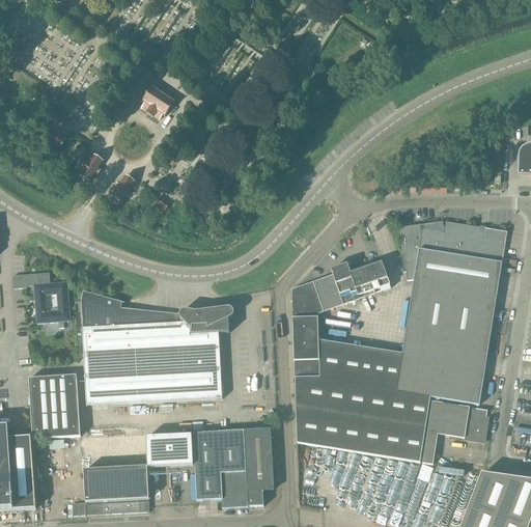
[(154,114),(159,117),(163,112),(165,114),(174,100),(151,84),(149,87),(145,84),(140,92),(144,94),(142,99),(144,100),(141,105),(146,109),(146,110),(152,114),(154,114)]
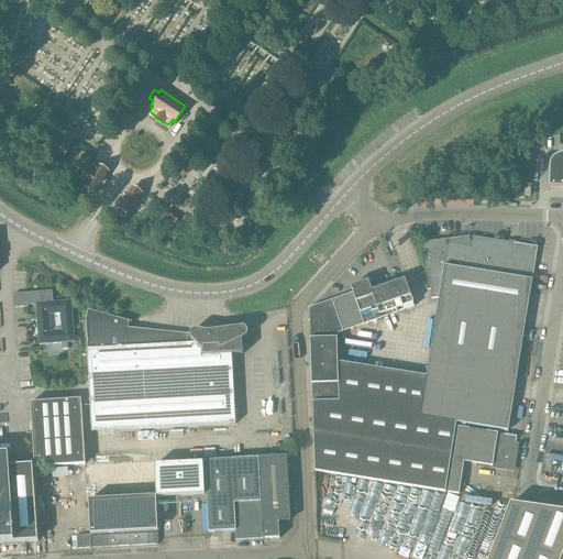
[(36,135),(64,153),(69,144),(43,125),(36,135)]
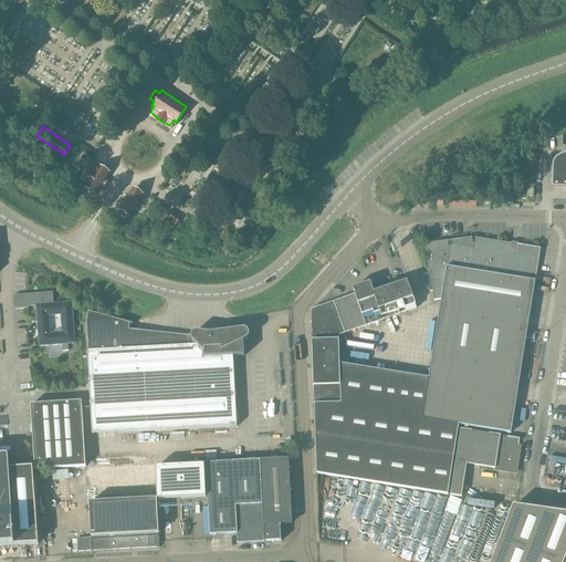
[(565,168),(565,152),(558,155),(556,156),(555,157),(554,158),(554,159),(554,160),(554,168),(565,168)]
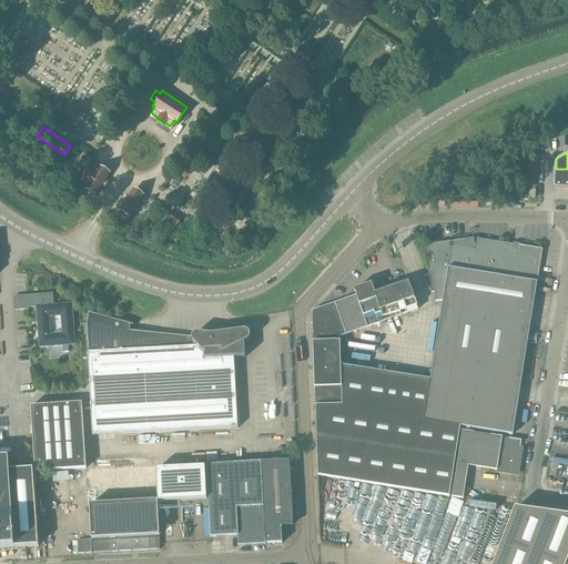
[(81,163),(87,167),(92,158),(87,154),(81,163)]
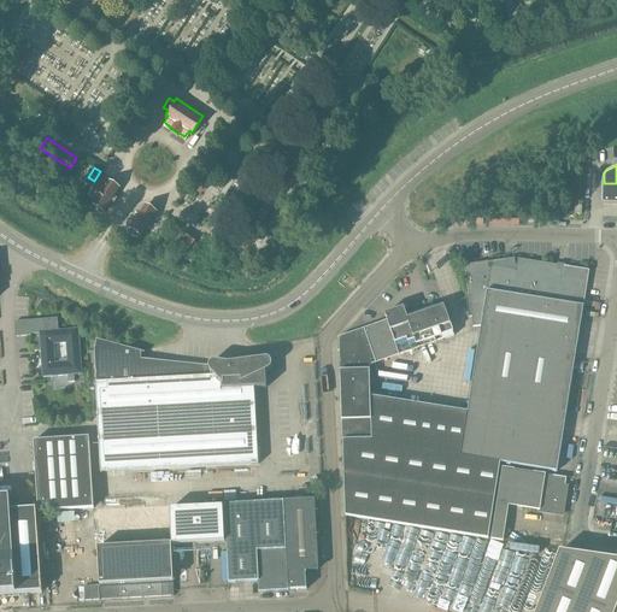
[(90,193),(97,196),(94,200),(104,207),(111,196),(113,199),(116,195),(113,193),(119,184),(109,177),(105,183),(103,182),(101,184),(97,182),(90,193)]
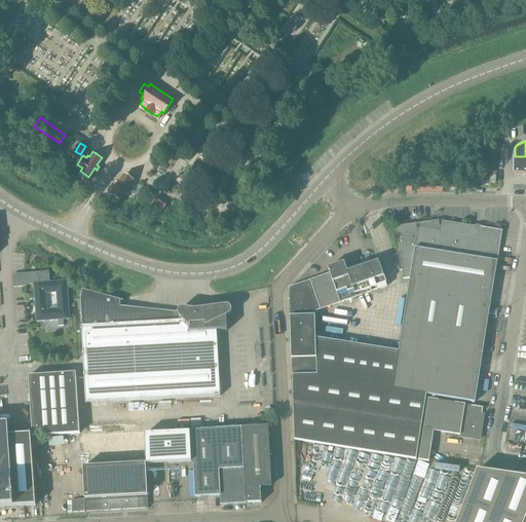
[(525,156),(515,156),(514,170),(525,170),(525,156)]
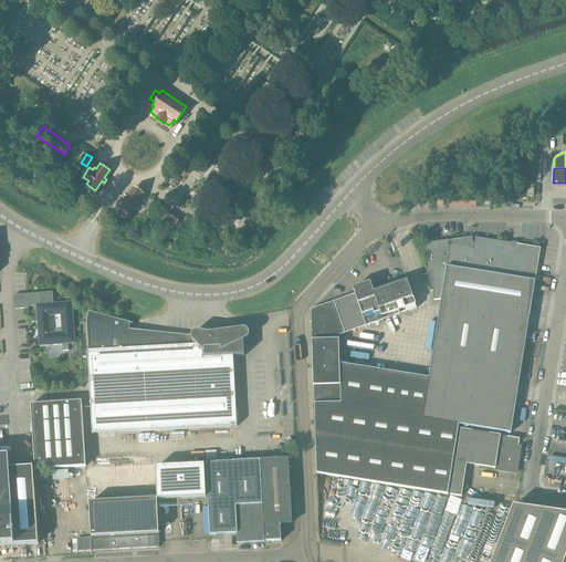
[(119,206),(128,211),(143,191),(134,185),(128,193),(126,190),(124,195),(126,196),(119,206)]
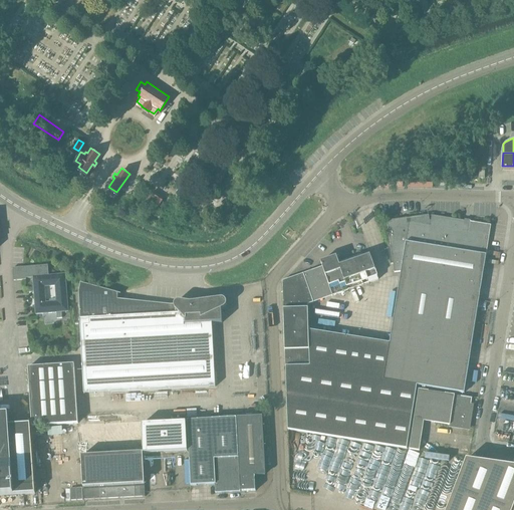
[(146,198),(158,206),(164,196),(153,189),(146,198)]
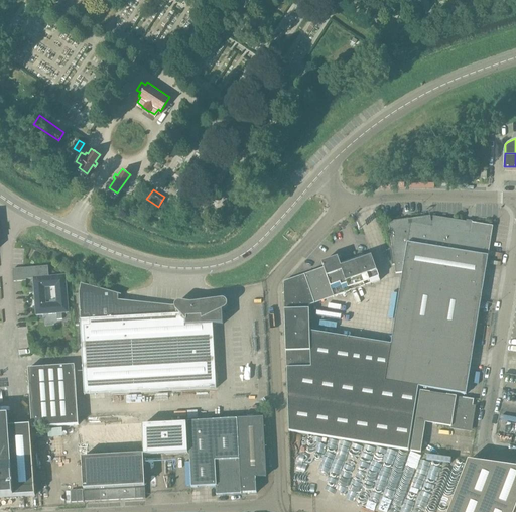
[(425,219),(425,213),(388,218),(392,244),(390,245),(392,262),(394,262),(395,270),(402,269),(391,341),(309,328),(308,302),(314,300),(334,293),(380,277),(371,253),(361,256),(361,258),(356,259),(352,256),(340,260),(338,254),(321,260),(324,265),(304,271),(283,279),(286,364),(287,379),(288,426),(288,428),(408,446),(418,383),(466,391),(472,353),(487,260),(490,260),(490,261),(500,262),(502,250),(489,248),(493,223),(472,219),(472,220),(466,219),(432,213),(432,218),(425,219)]
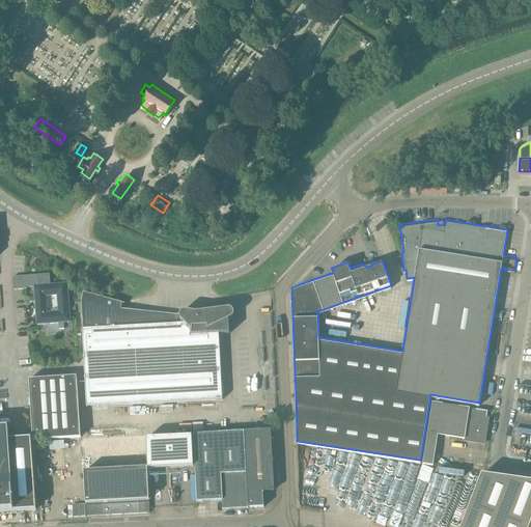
[(27,283),(30,283),(33,283),(34,294),(29,294),(30,299),(35,298),(36,321),(58,320),(59,326),(64,325),(63,319),(71,319),(67,280),(50,281),(49,271),(25,272),(14,273),(15,286),(25,285),(28,285),(27,283)]
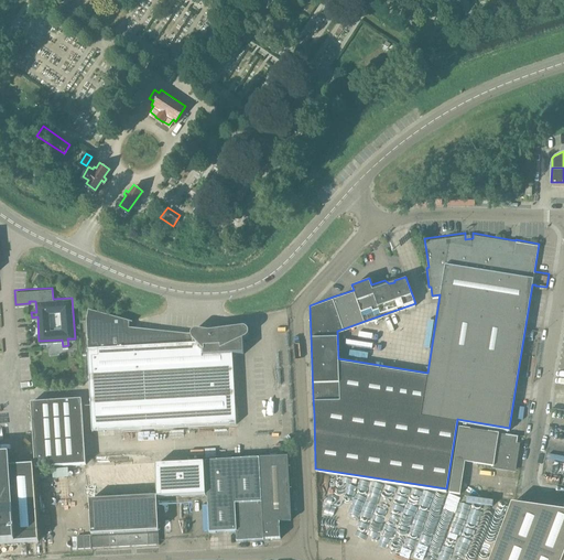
[(191,331),(186,331),(129,325),(130,319),(132,320),(132,319),(88,307),(86,318),(88,346),(87,346),(91,429),(236,421),(232,351),(243,351),(242,330),(230,330),(229,327),(225,327),(225,330),(220,330),(191,331)]
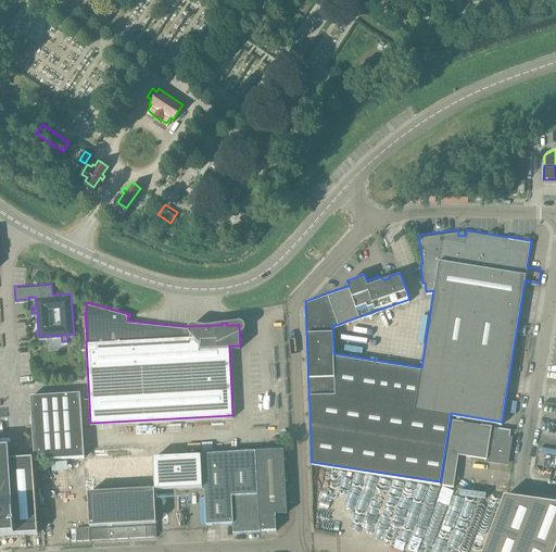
[(35,458),(84,454),(85,454),(80,390),(35,393),(30,393),(35,458)]
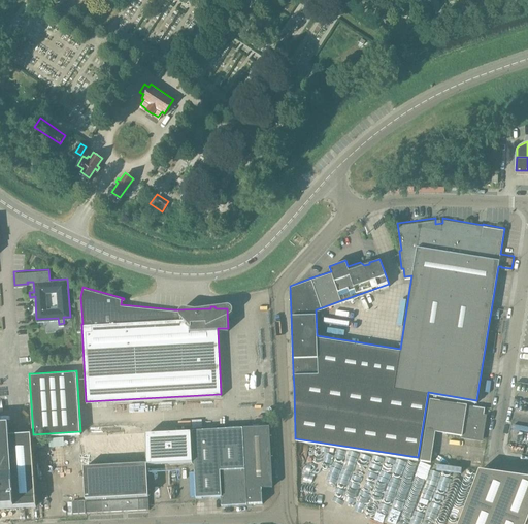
[(480,435),(484,412),(485,405),(430,397),(420,458),(430,459),(435,429),(462,433),(480,435)]
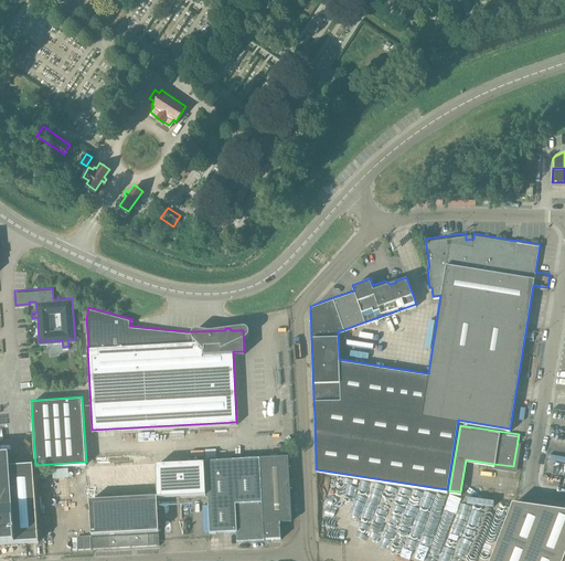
[(0,542),(11,542),(11,541),(39,539),(33,463),(9,464),(9,451),(4,452),(4,450),(0,450),(0,542)]
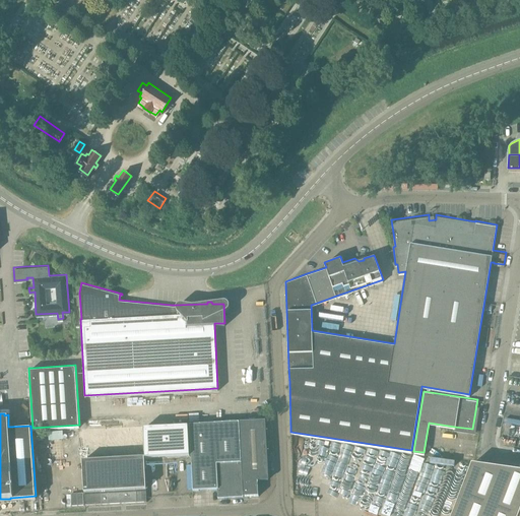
[(257,478),(258,478),(258,477),(267,476),(267,467),(268,467),(265,417),(240,418),(244,494),(258,493),(257,478)]
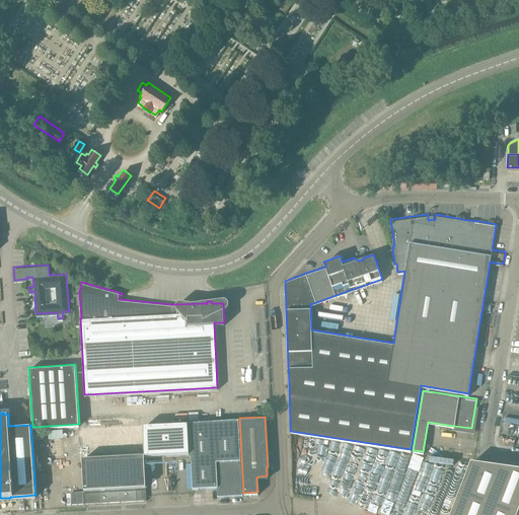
[(191,461),(215,460),(217,494),(242,493),(238,418),(189,421),(190,442),(191,461)]
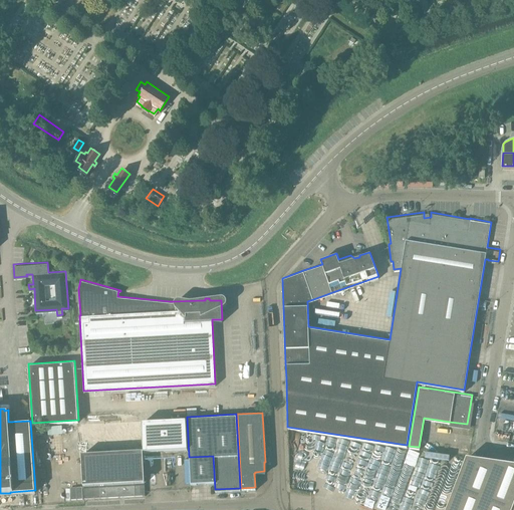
[(143,431),(142,431),(80,435),(83,484),(83,496),(145,493),(145,481),(143,450),(187,448),(186,418),(142,421),(143,431)]
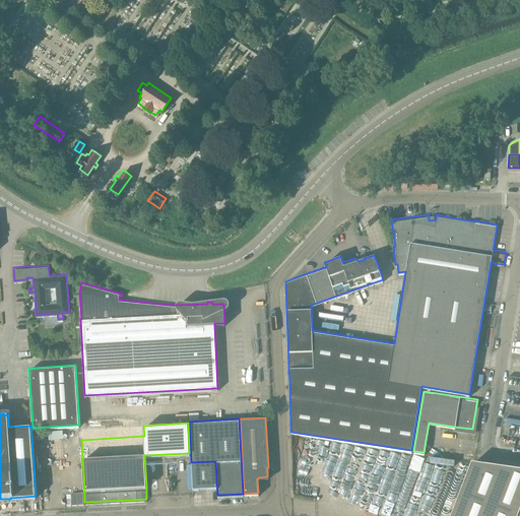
[(48,429),(49,434),(34,435),(37,465),(52,464),(49,438),(63,437),(62,428),(48,429)]
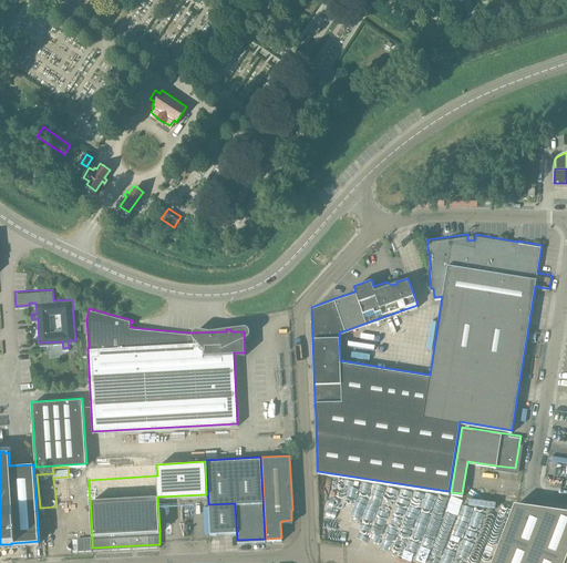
[(566,562),(566,510),(514,503),(491,562),(566,562)]
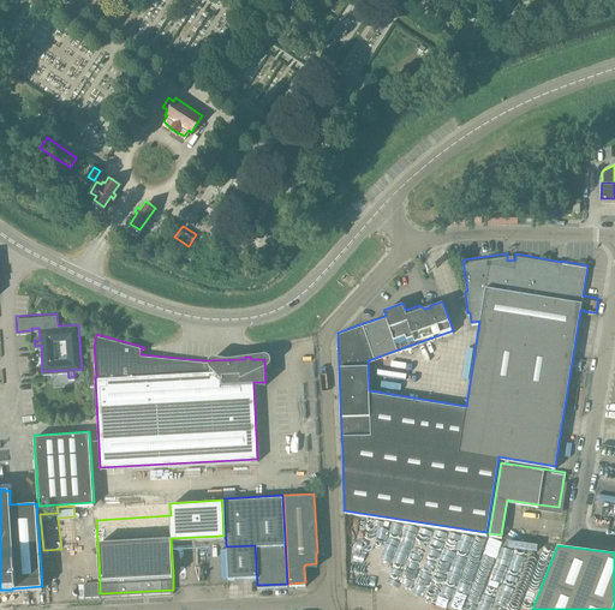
[(43,557),(45,569),(55,568),(54,556),(43,557)]
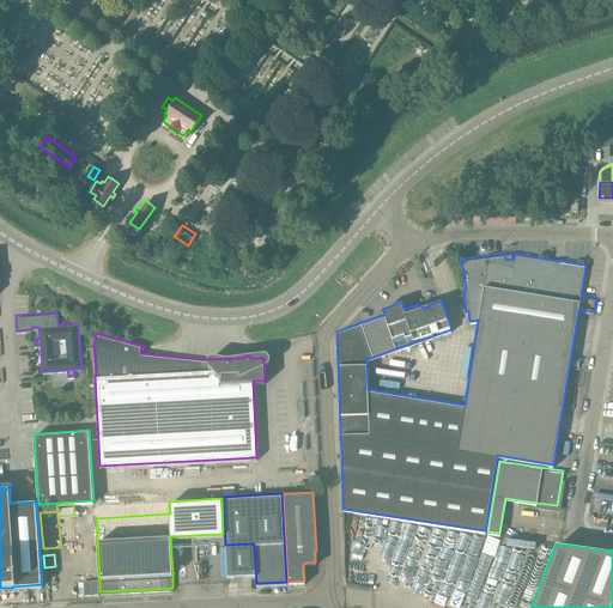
[(84,578),(85,593),(99,591),(98,577),(84,578)]
